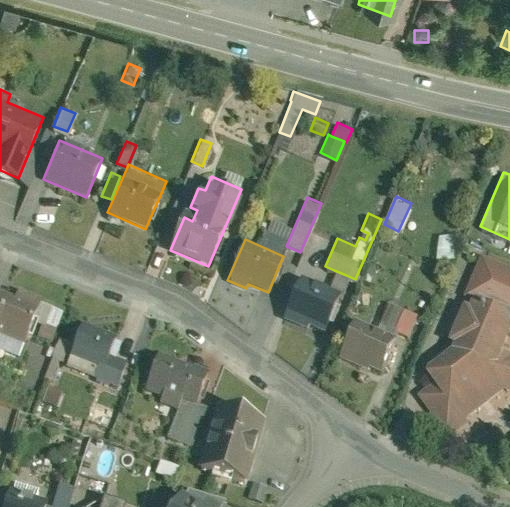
[(509,382),(509,349),(503,340),(509,322),(509,263),(480,251),(462,293),(473,298),(470,306),(464,304),(449,340),(455,342),(453,349),(425,370),(433,381),(416,394),(446,432),(509,382)]
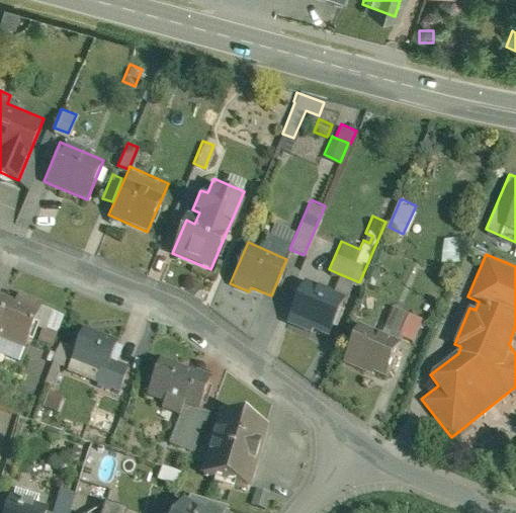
[(305,278),(286,321),(307,330),(309,326),(327,334),(350,278),(338,273),(332,290),(305,278)]
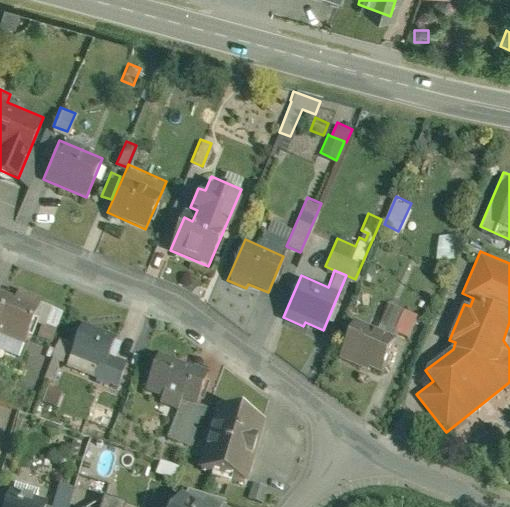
[(10,299),(0,295),(0,347),(18,354),(33,317),(39,298),(41,295),(16,286),(10,299)]
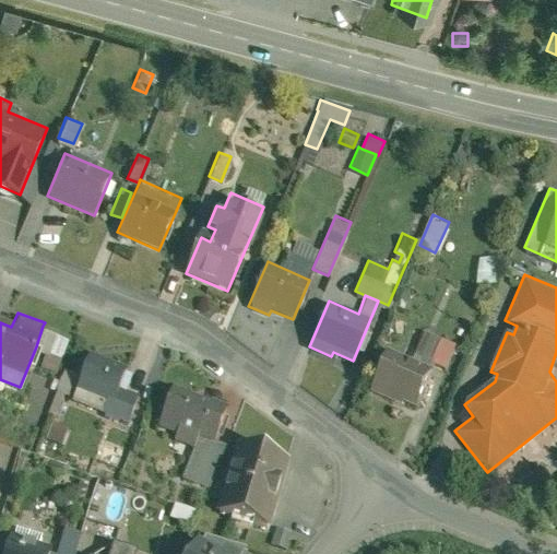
[(43,326),(36,346),(60,356),(66,337),(43,326)]
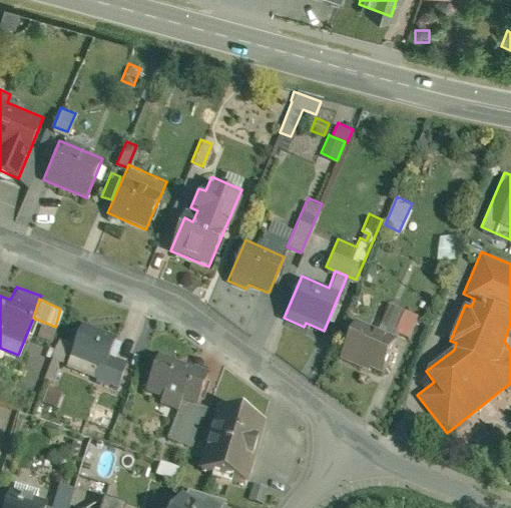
[(389,302),(377,330),(393,336),(395,331),(405,309),(389,302)]
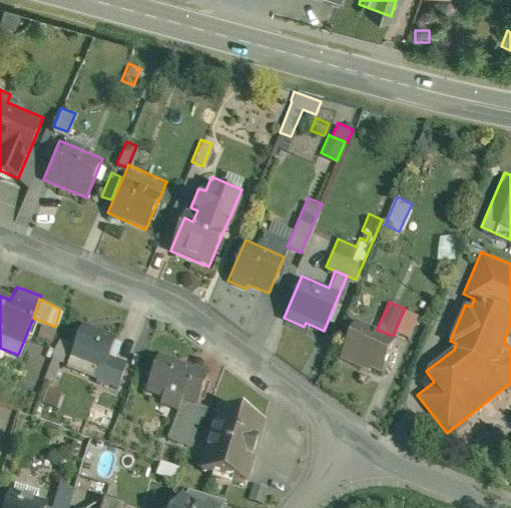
[(405,309),(395,331),(408,337),(418,314),(405,309)]
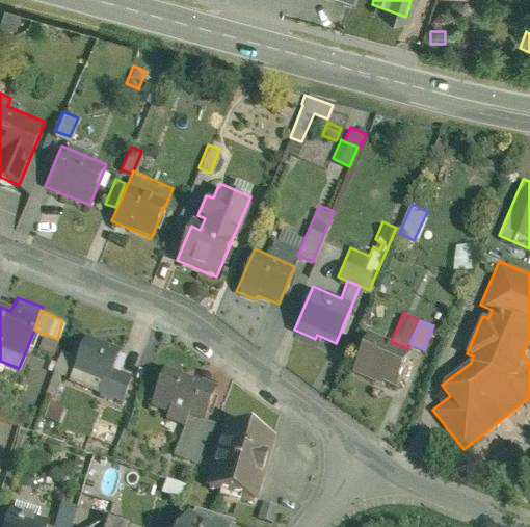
[(367,332),(351,368),(397,387),(412,350),(407,348),(391,342),(367,332)]
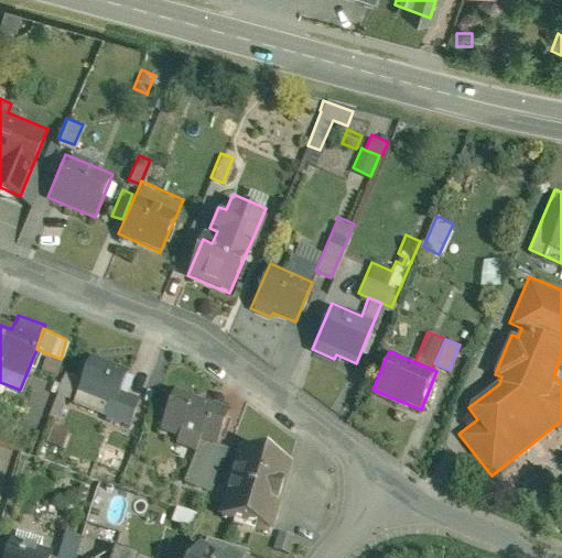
[(129,369),(92,354),(87,362),(82,360),(74,379),(80,382),(77,389),(105,400),(101,409),(128,422),(138,394),(121,387),(129,369)]
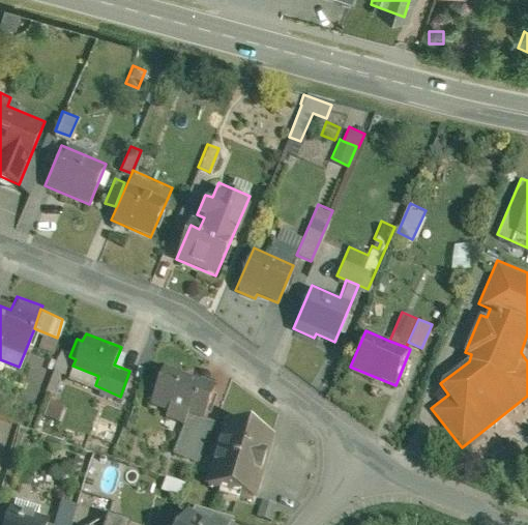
[(67,356),(55,351),(49,365),(62,370),(67,356)]
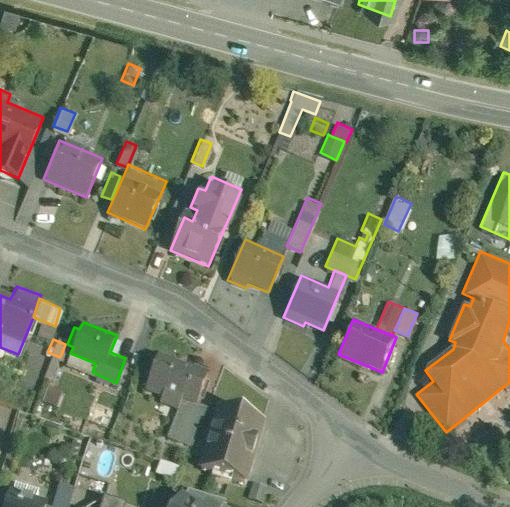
[(192,366),(158,352),(143,388),(161,395),(159,399),(178,407),(182,397),(195,402),(208,368),(194,362),(192,366)]
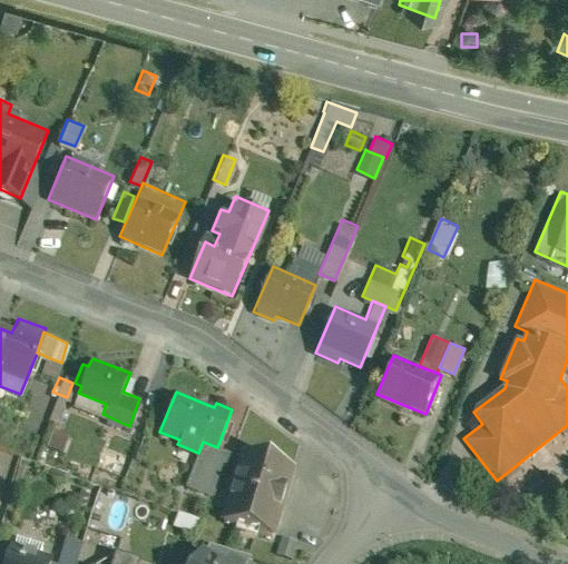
[(67,433),(54,427),(49,442),(61,447),(67,433)]
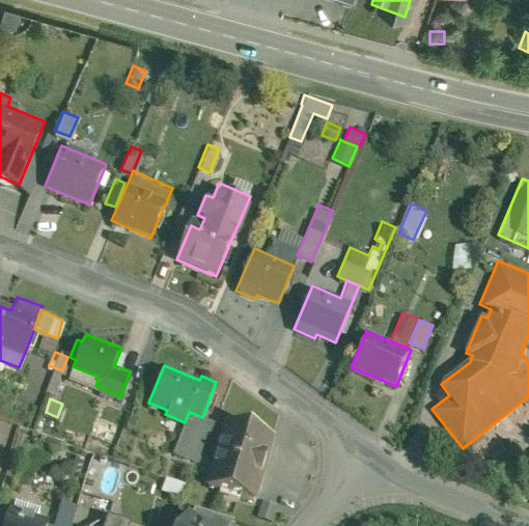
[(202,417),(189,412),(185,422),(173,451),(197,461),(213,421),(202,417)]
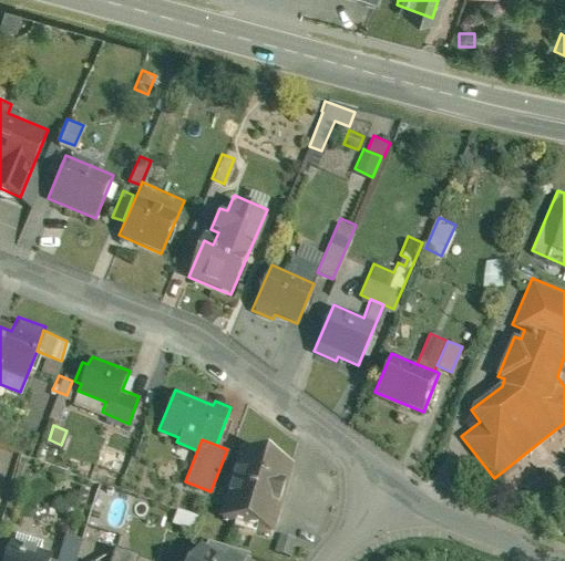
[(288,460),(238,446),(218,515),(267,529),(288,460)]
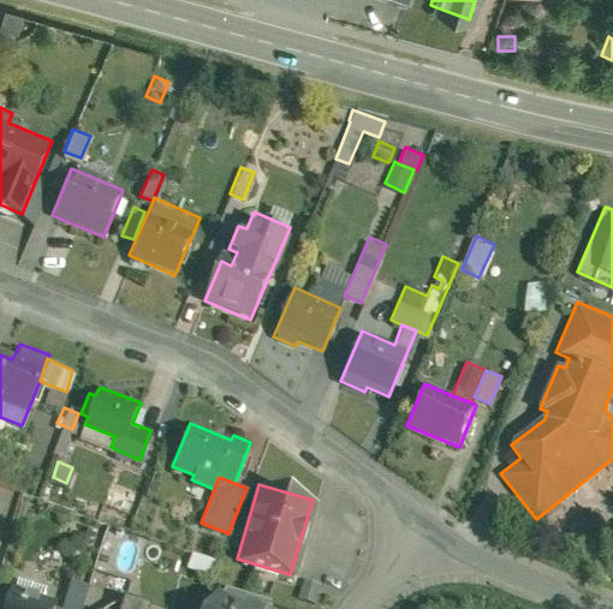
[(78,608),(87,580),(70,574),(60,607),(67,608),(78,608)]
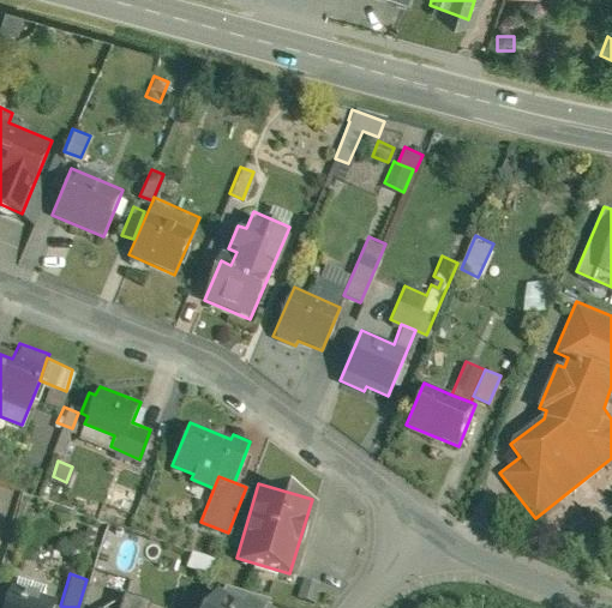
[(16,575),(11,587),(41,595),(45,584),(16,575)]
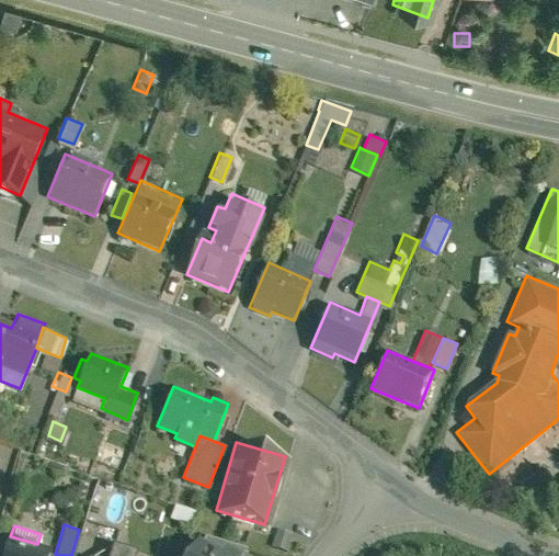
[(292,531),(274,525),(269,541),(286,546),(292,531)]
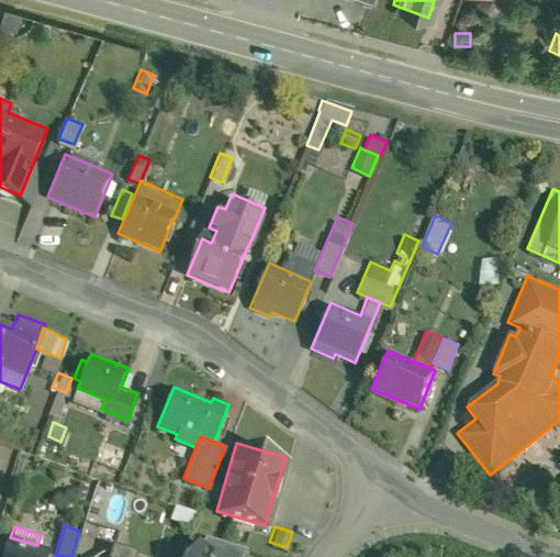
[(204,532),(200,537),(228,556),(236,556),(246,544),(204,532)]
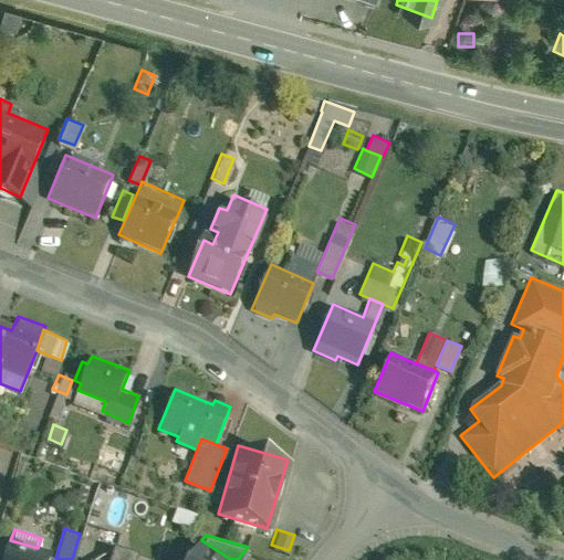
[(173,559),(188,559),(199,543),(189,537),(173,559)]
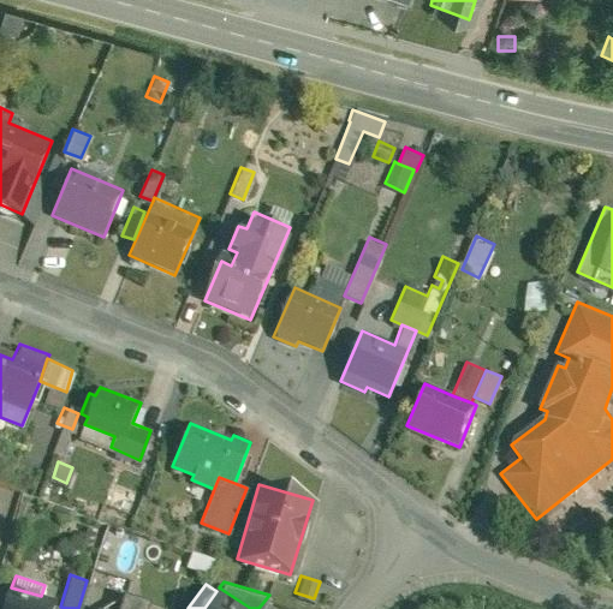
[(7,592),(1,608),(53,608),(54,607),(39,602),(41,596),(11,587),(10,593),(7,592)]
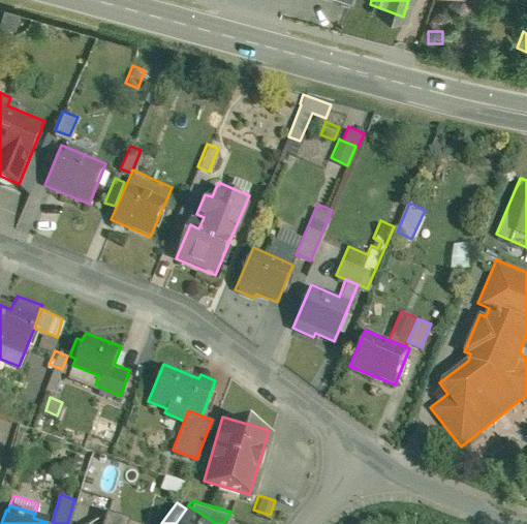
[(215,523),(188,505),(186,509),(176,523),(215,523)]
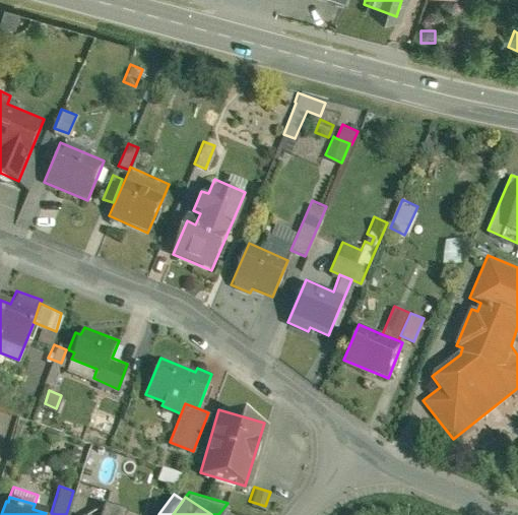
[(106,501),(101,514),(125,514),(128,507),(106,501)]
